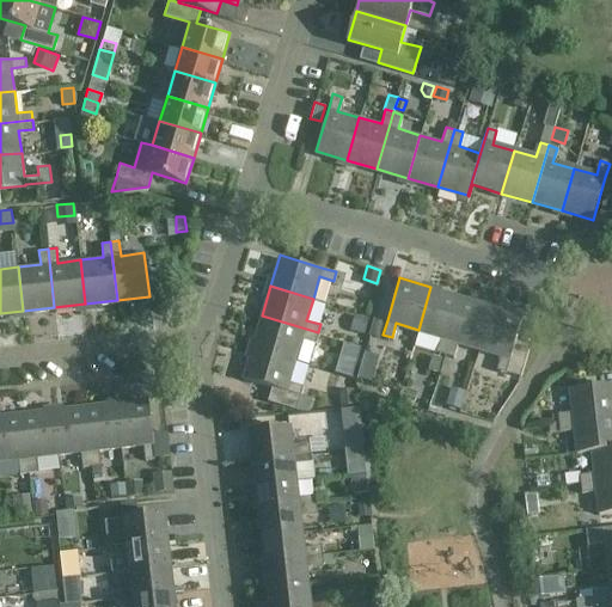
[(435,350),(444,353),(460,296),(430,287),(418,330),(440,336),(435,350)]
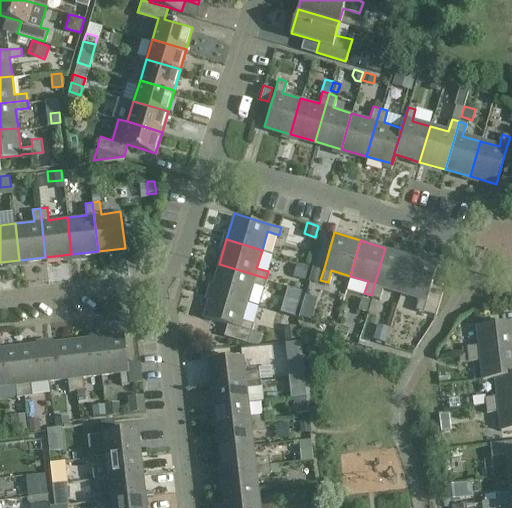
[(382,285),(400,291),(410,255),(385,248),(371,295),(378,297),(382,285)]
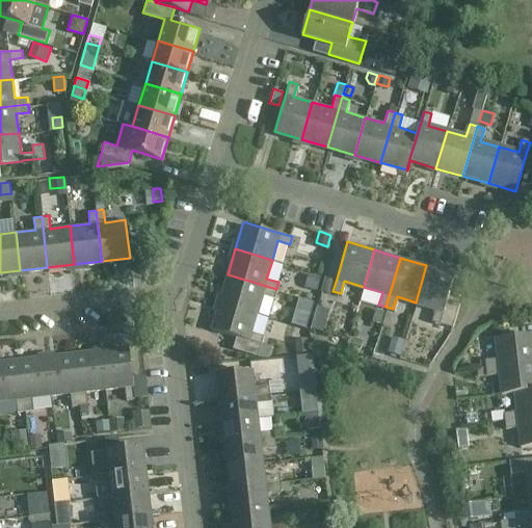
[(454,273),(426,265),(416,302),(434,308),(431,320),(452,326),(459,301),(447,297),(454,273)]
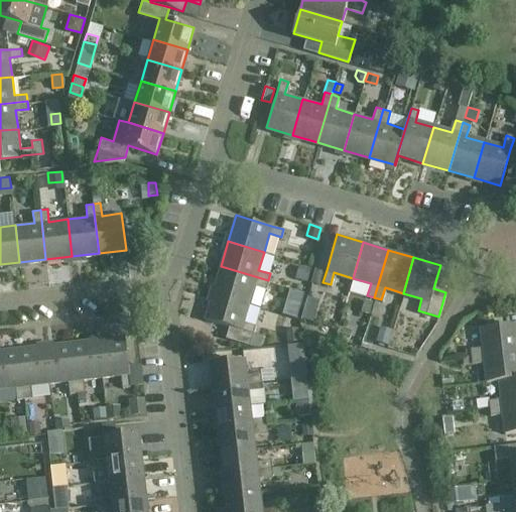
[(295,277),(306,280),(310,266),(299,263),(295,277)]
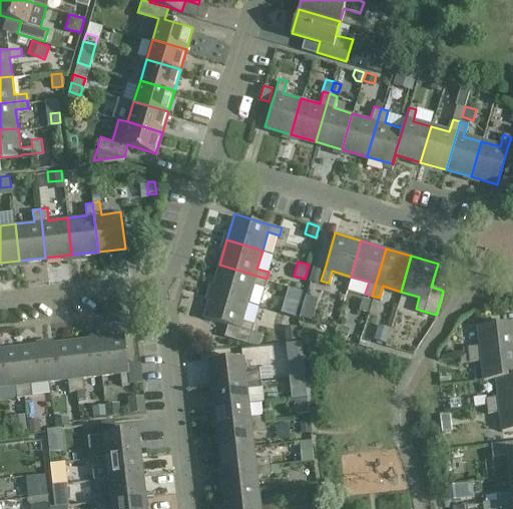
[(265,286),(267,279),(219,265),(211,291),(246,301),(252,283),(265,286)]
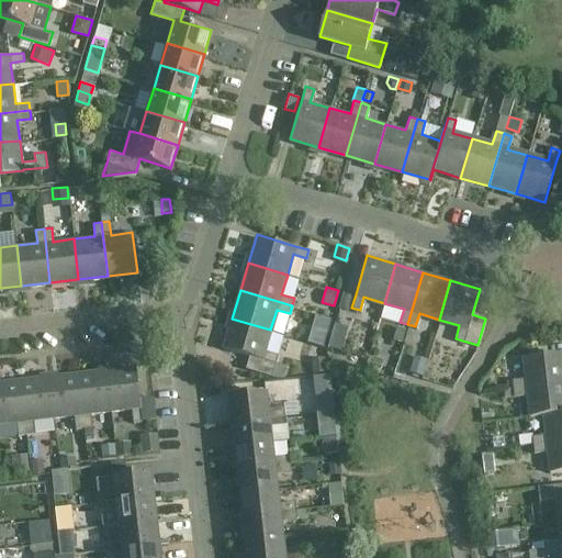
[(351,308),(356,294),(346,292),(340,307),(349,309),(350,308),(351,308)]
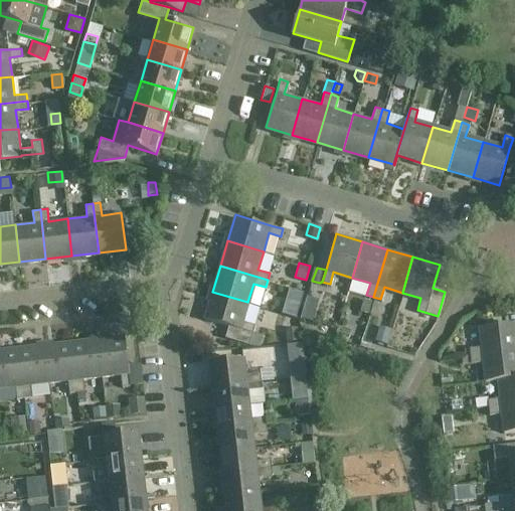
[(242,320),(247,302),(212,292),(204,318),(228,325),(225,337),(249,344),(260,345),(263,334),(252,331),(254,324),(242,320)]
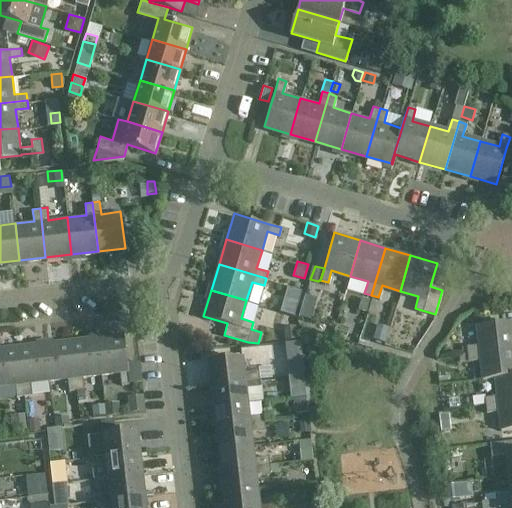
[(366,311),(370,298),(362,296),(358,308),(366,311)]
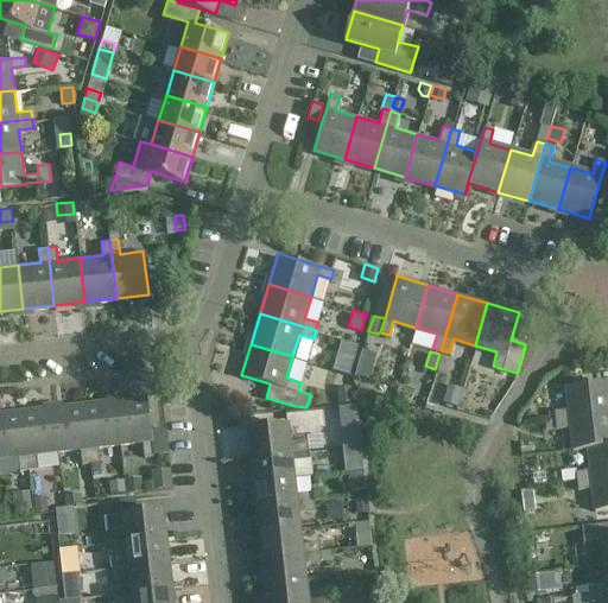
[(552,418),(607,411),(607,385),(607,380),(563,385),(567,407),(551,410),(552,418)]
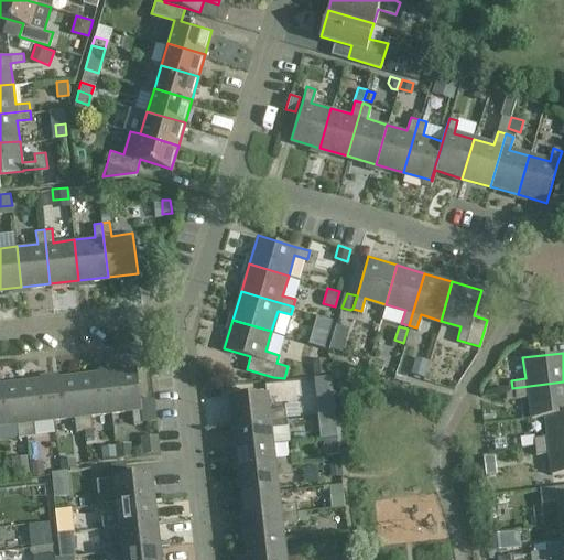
[(430,359),(415,355),(411,373),(425,377),(430,359)]
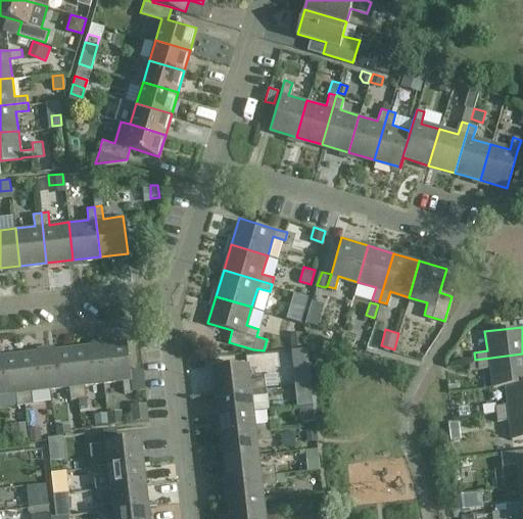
[(304,344),(302,331),(290,333),(291,346),(304,344)]
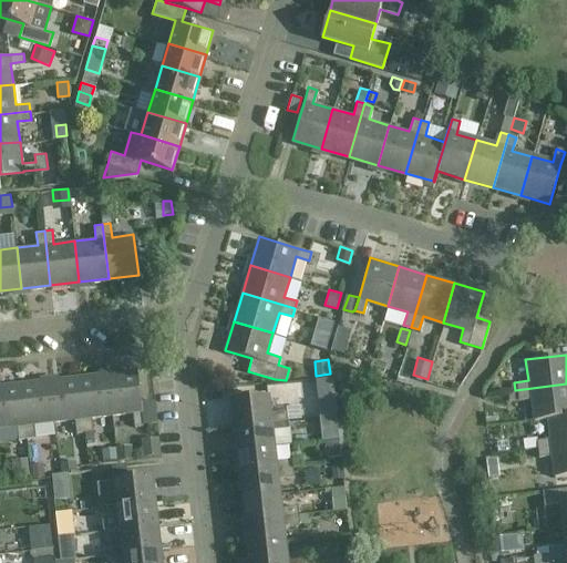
[(107,372),(112,413),(133,411),(134,425),(143,423),(142,410),(137,369),(107,372)]
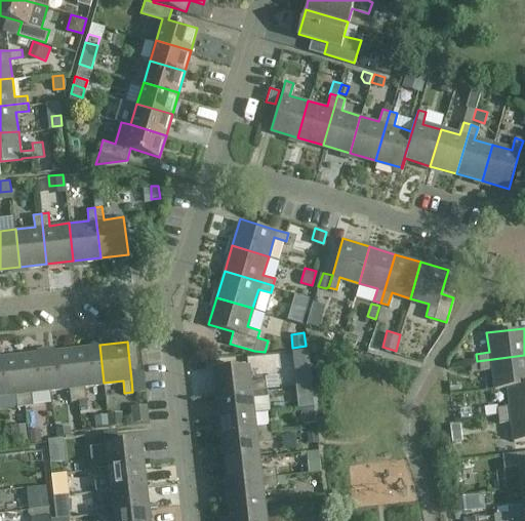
[(104,383),(99,345),(73,348),(78,398),(86,397),(84,385),(104,383)]
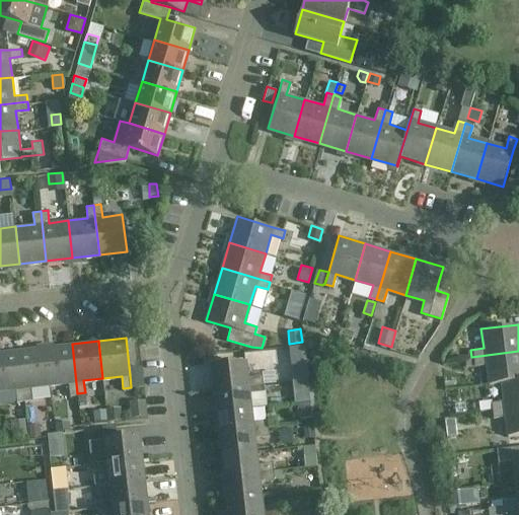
[(46,347),(50,384),(69,382),(70,394),(77,393),(72,344),(46,347)]
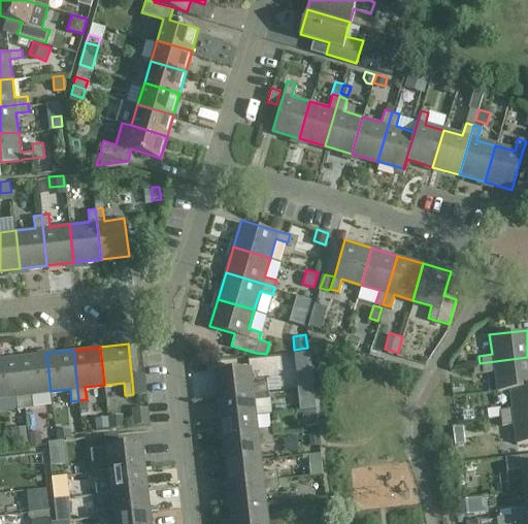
[(31,393),(51,391),(46,353),(19,356),(25,406),(32,405),(31,393)]
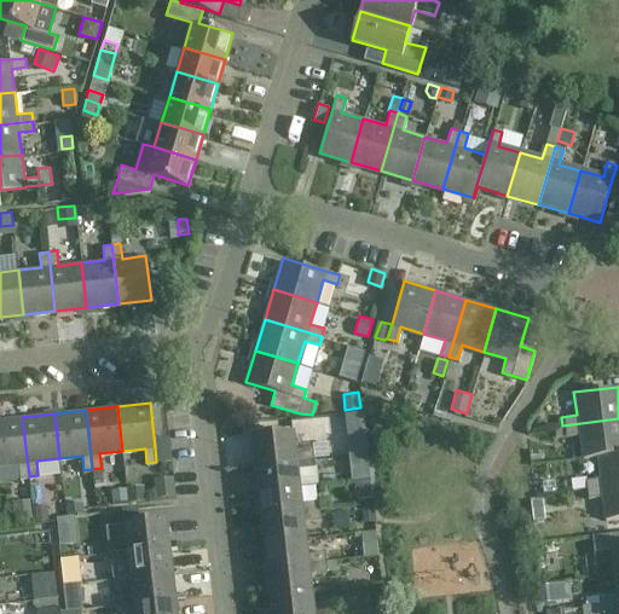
[(29,476),(22,417),(0,420),(0,464),(18,463),(21,478),(29,476)]
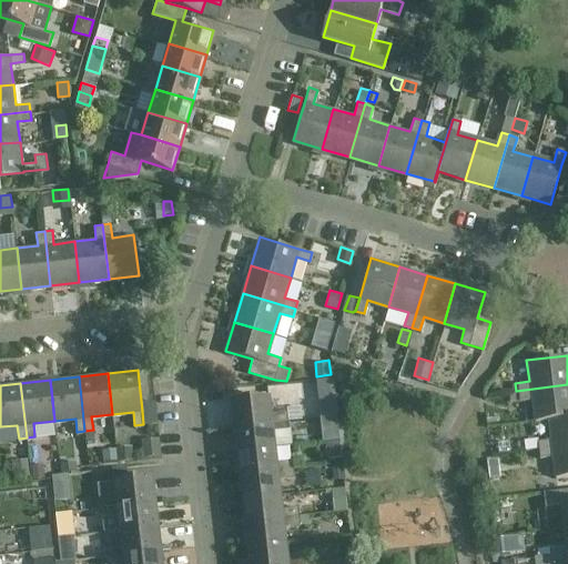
[(533,419),(567,414),(567,384),(516,391),(517,400),(530,398),(533,419)]
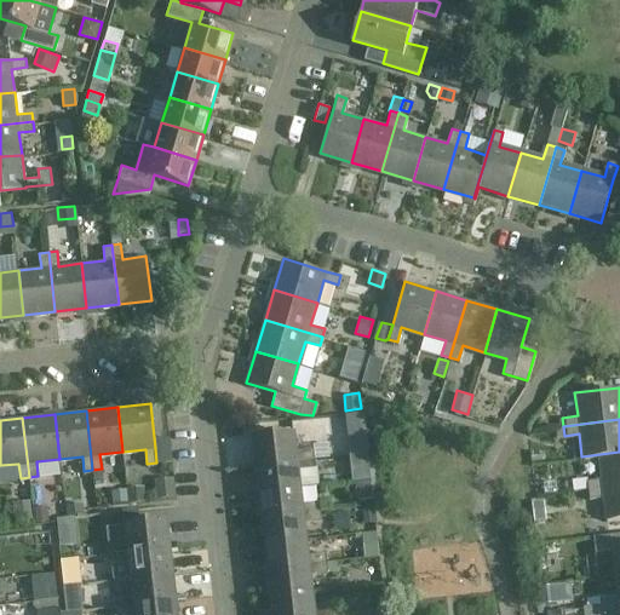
[(256,464),(315,457),(314,447),(296,449),(294,432),(252,437),(256,464)]
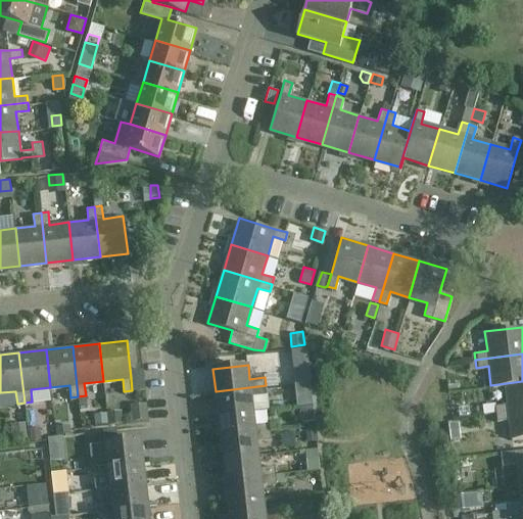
[(308,380),(307,380),(294,382),(295,391),(311,390),(310,389),(308,380)]
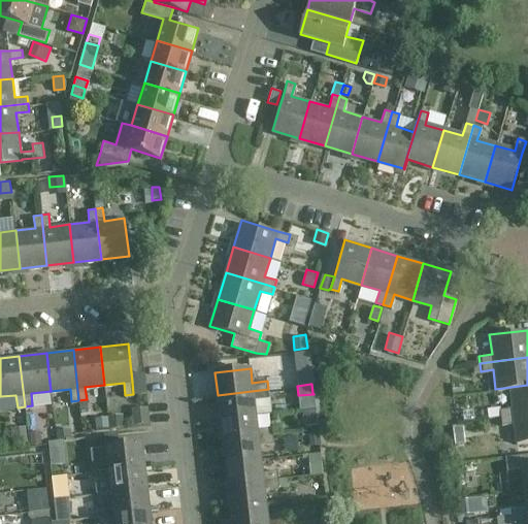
[(527,385),(495,389),(496,390),(510,388),(513,406),(500,408),(500,416),(527,413),(527,385)]
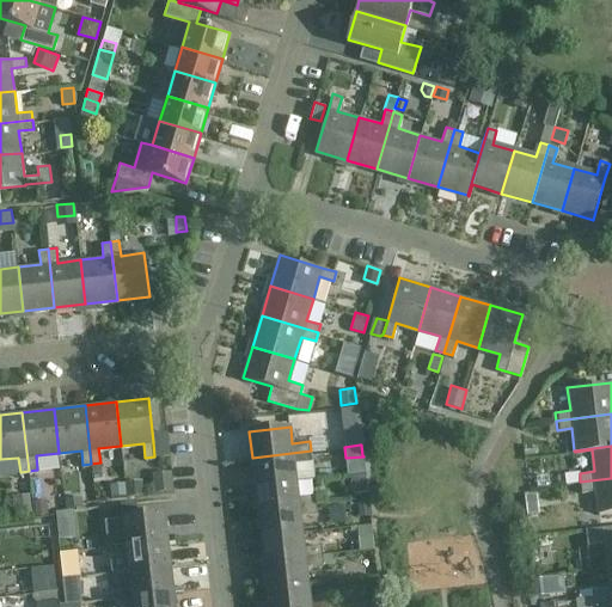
[(255,483),(297,478),(294,463),(312,461),(311,451),(252,458),(255,483)]
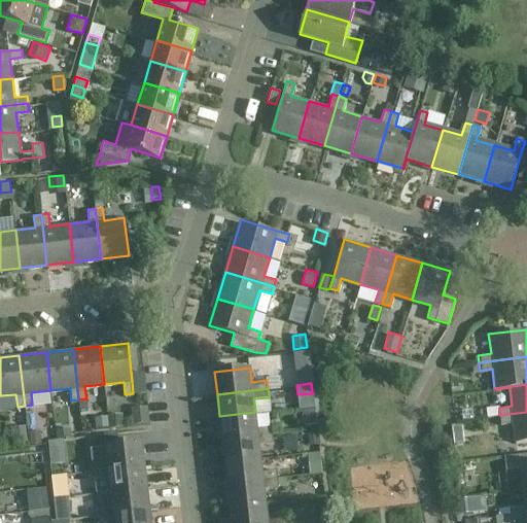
[(222,439),(273,432),(272,424),(256,426),(255,412),(219,416),(222,439)]
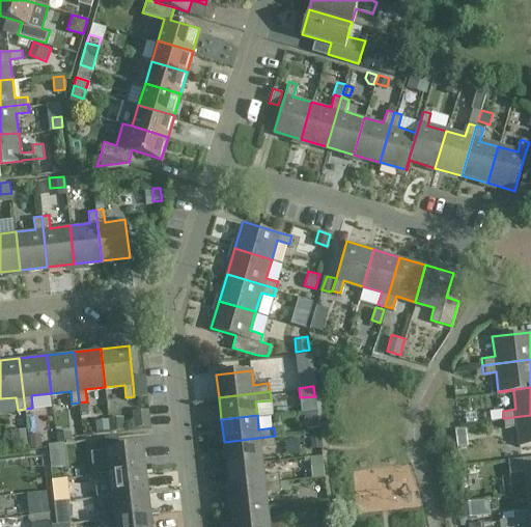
[(530,415),(503,418),(504,425),(518,424),(520,444),(530,443),(530,415)]
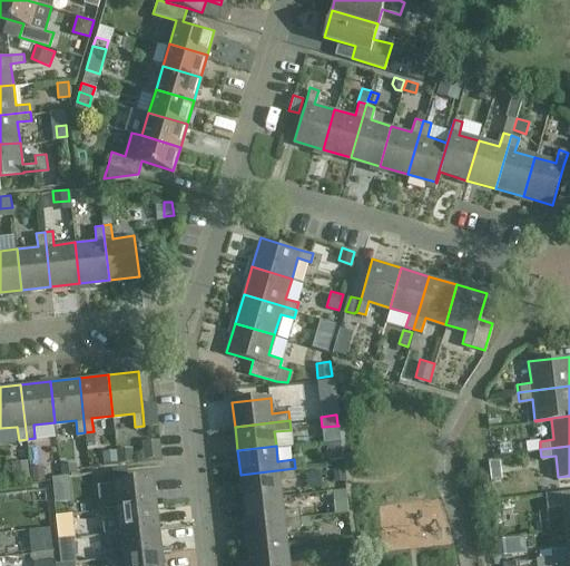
[(117,449),(119,461),(134,460),(133,447),(117,449)]
